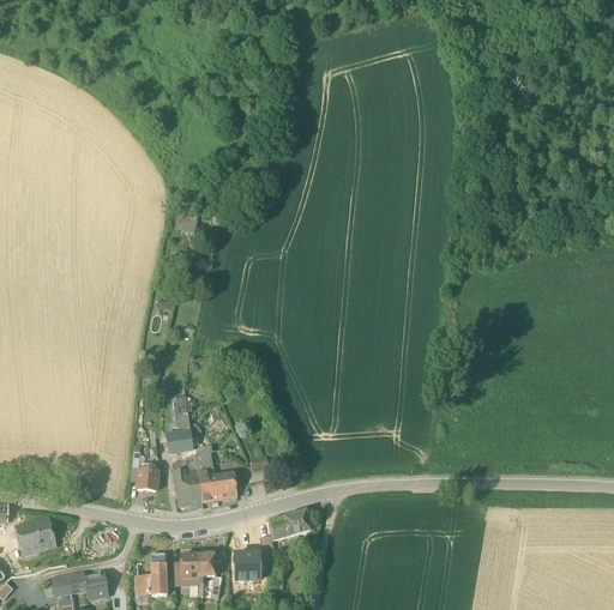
[(181,216),(176,217),(174,229),(194,234),(198,219),(181,216)]
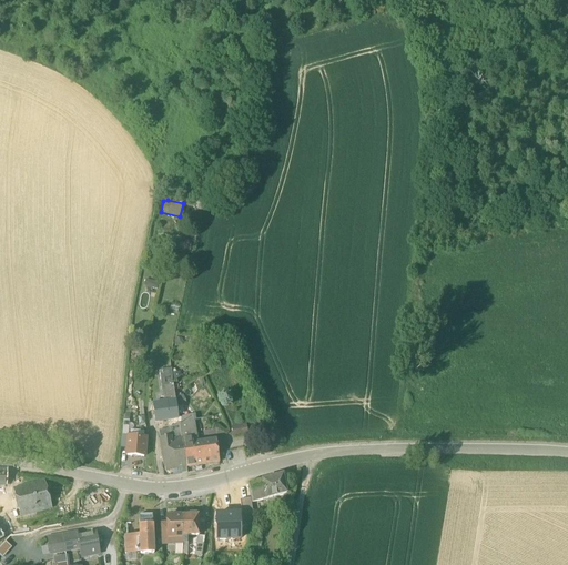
[(144,351),(145,339),(137,339),(135,350),(144,351)]
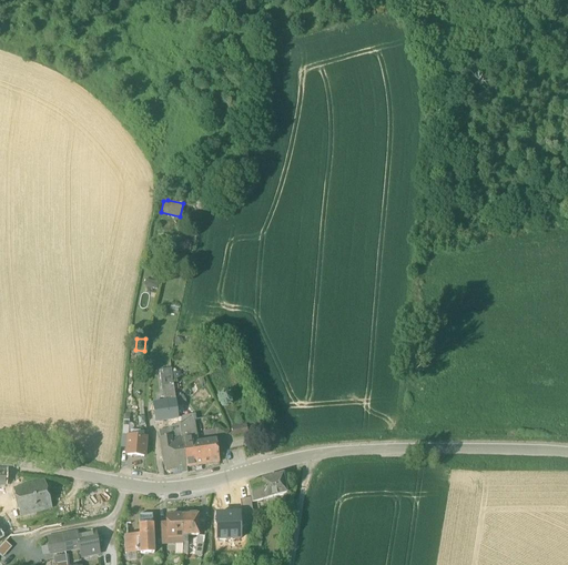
[(153,401),(154,406),(176,403),(176,401),(175,392),(172,365),(160,366),(164,400),(153,401)]
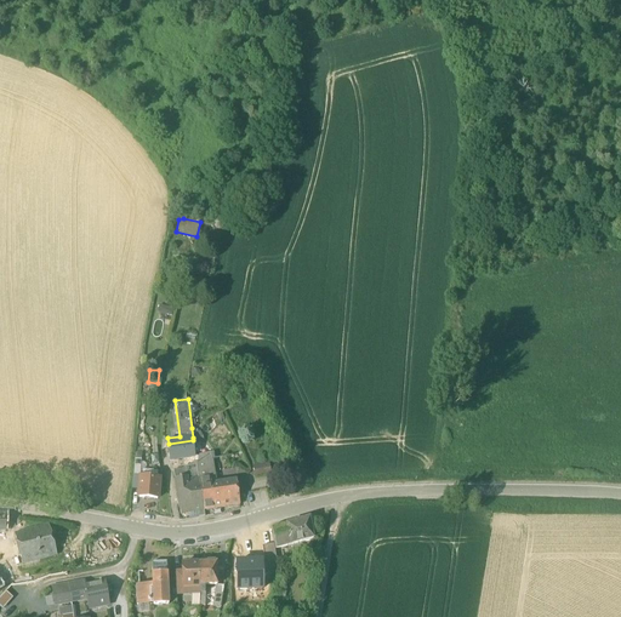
[(170,457),(195,453),(193,440),(169,444),(170,457)]
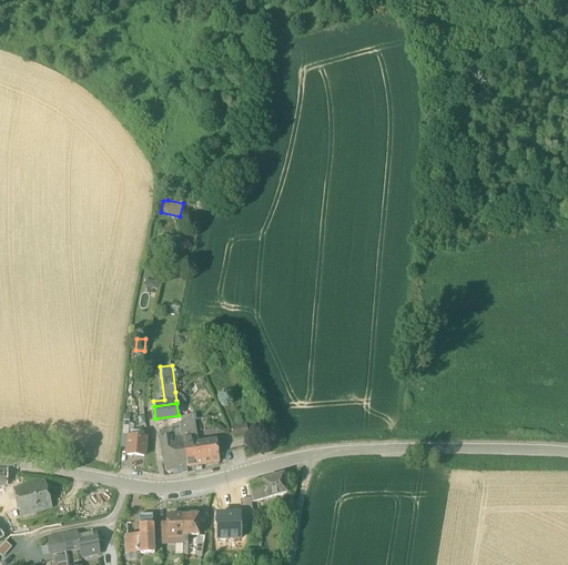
[(180,422),(182,442),(192,441),(191,433),(196,433),(194,417),(192,417),(191,412),(179,415),(180,422)]
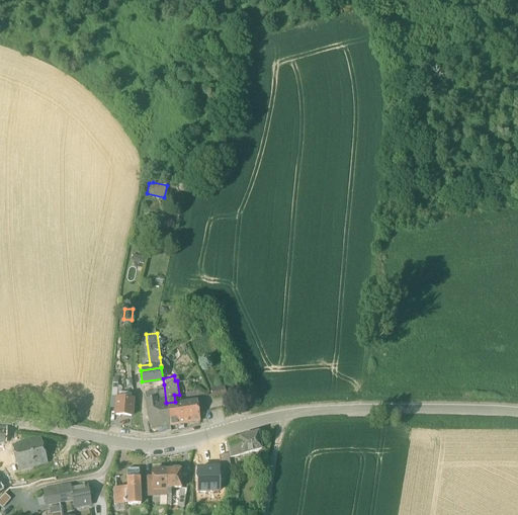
[(226,383),(211,385),(212,395),(227,393),(226,383)]
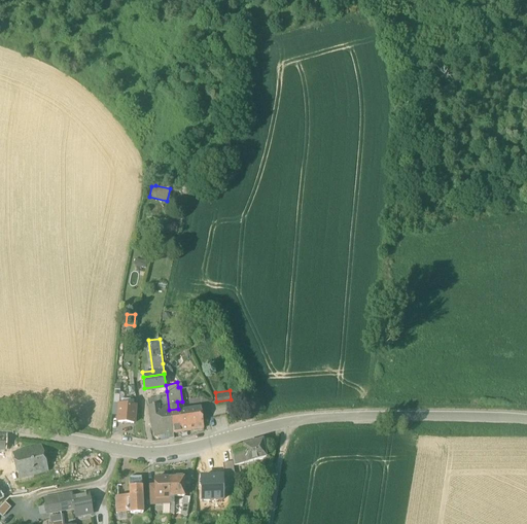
[(169,431),(172,430),(169,410),(167,391),(157,393),(157,395),(147,397),(153,433),(161,432),(169,431)]
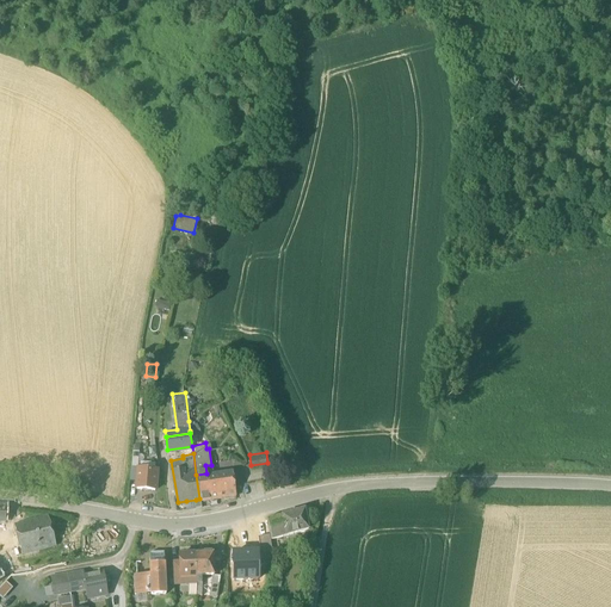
[(158,466),(155,466),(140,465),(139,465),(137,479),(136,485),(155,487),(158,466)]
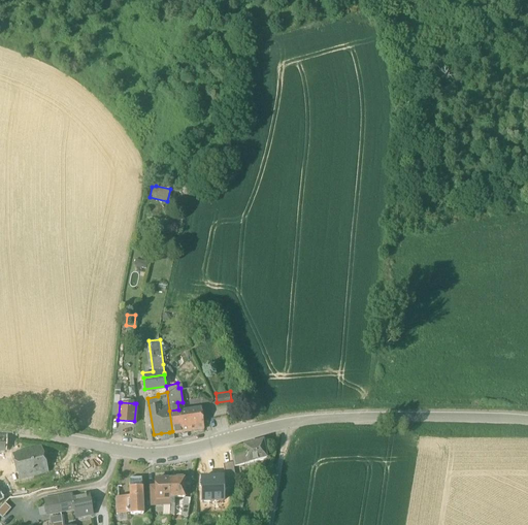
[(201,405),(178,409),(169,411),(172,431),(173,431),(204,426),(201,405)]
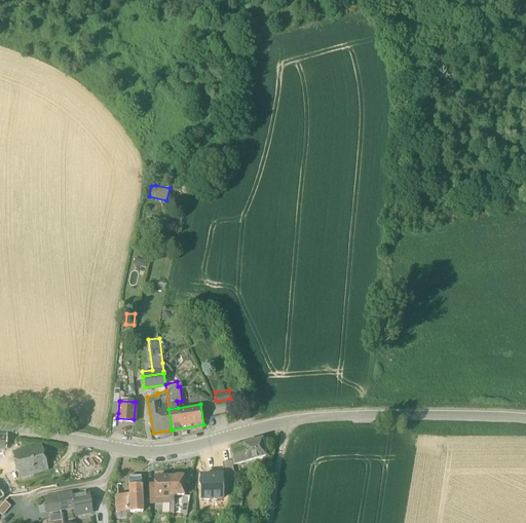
[(232,458),(233,462),(242,460),(266,453),(262,437),(230,445),(232,458)]
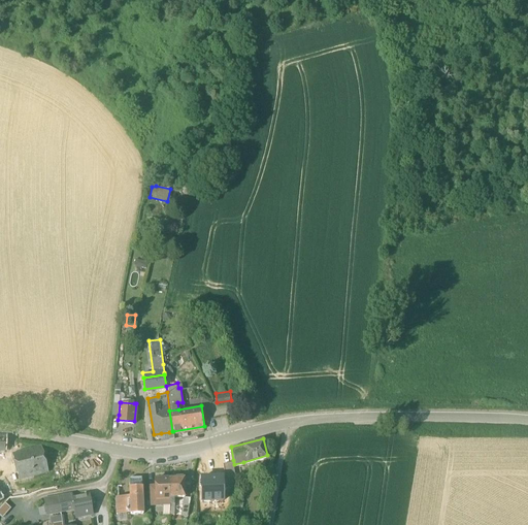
[(13,451),(19,476),(47,468),(41,444),(13,451)]
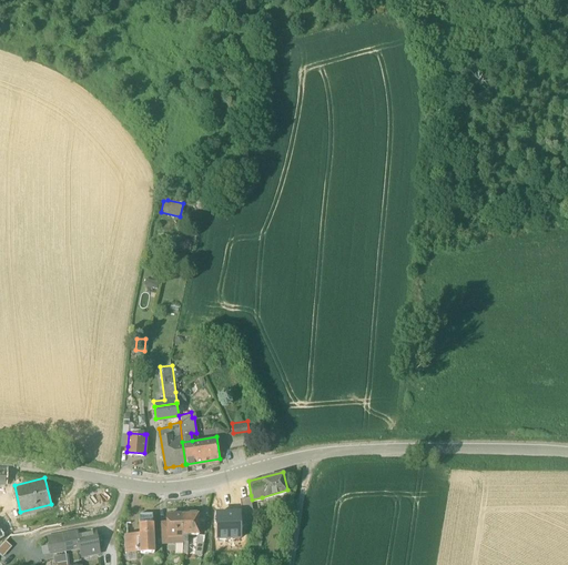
[(252,500),(251,495),(240,496),(243,512),(243,516),(244,516),(254,514),(252,500)]
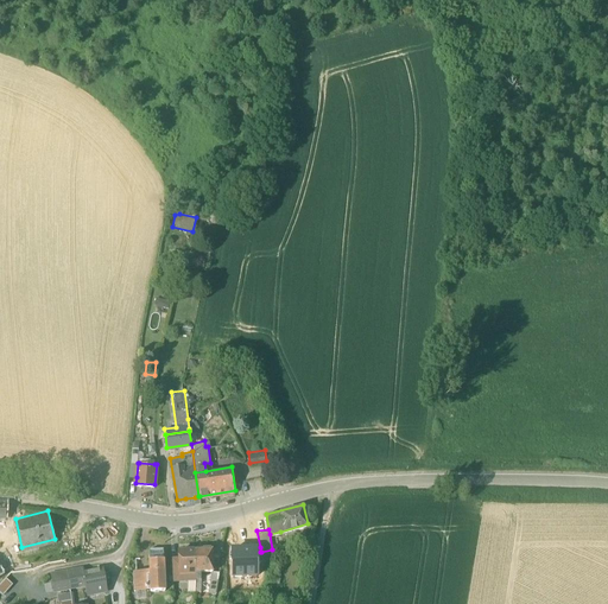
[(257,545),(232,546),(233,573),(258,572),(257,557),(260,557),(261,552),(260,552),(260,547),(257,548),(257,545)]
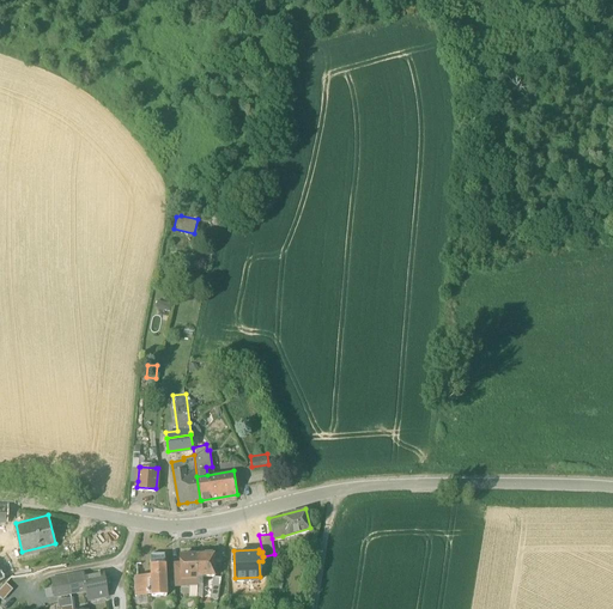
[(150,552),(151,562),(165,561),(165,550),(150,552)]
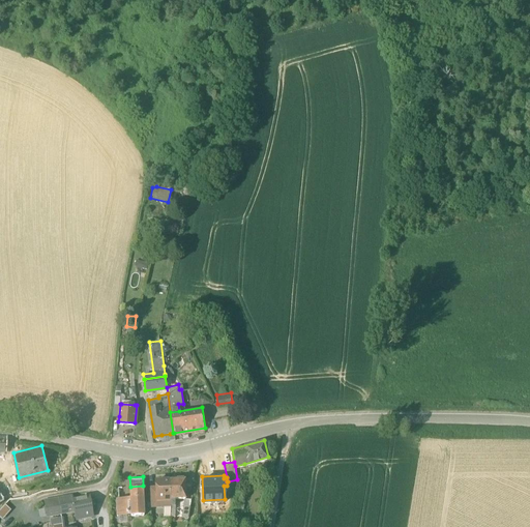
[(177,477),(170,478),(171,503),(175,502),(175,497),(184,496),(185,496),(185,477),(183,477),(183,476),(177,476),(177,477)]
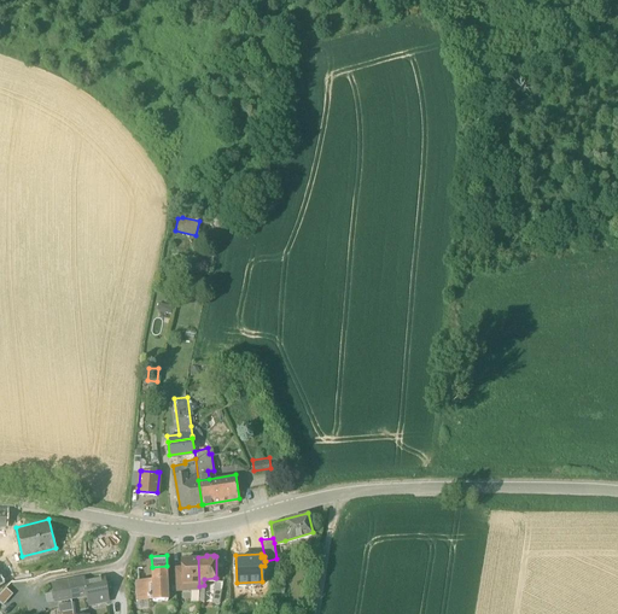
[(199,586),(198,557),(181,557),(182,565),(182,582),(182,586),(191,586),(199,586)]
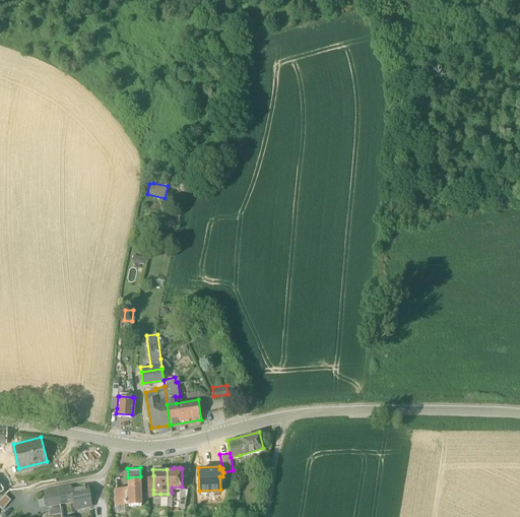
[(141,503),(140,476),(128,477),(128,486),(128,489),(128,500),(129,503),(129,504),(141,503)]
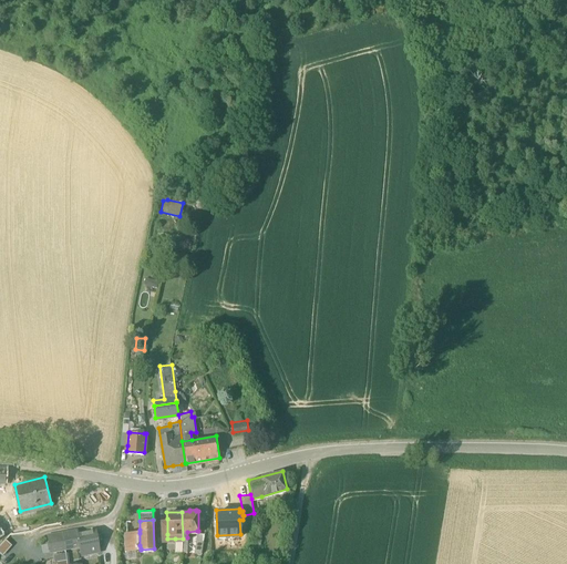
[(17,523),(0,525),(0,533),(23,530),(22,523),(17,523)]
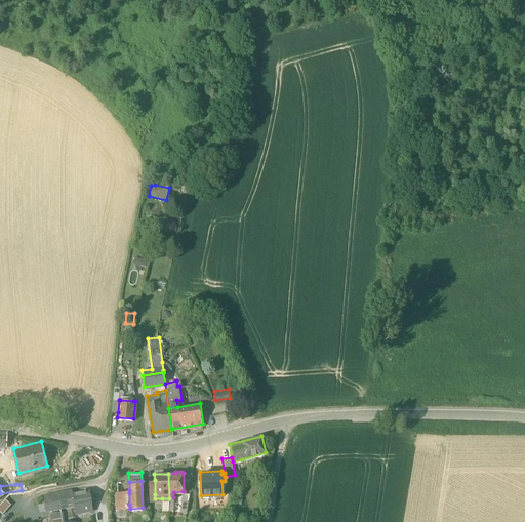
[(91,508),(89,494),(80,496),(80,491),(73,493),(72,488),(58,490),(61,505),(74,503),(78,503),(79,511),(91,508)]
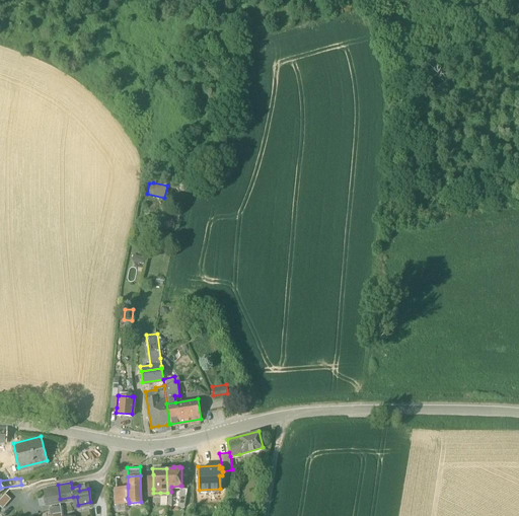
[(47,501),(60,499),(58,485),(44,487),(47,501)]
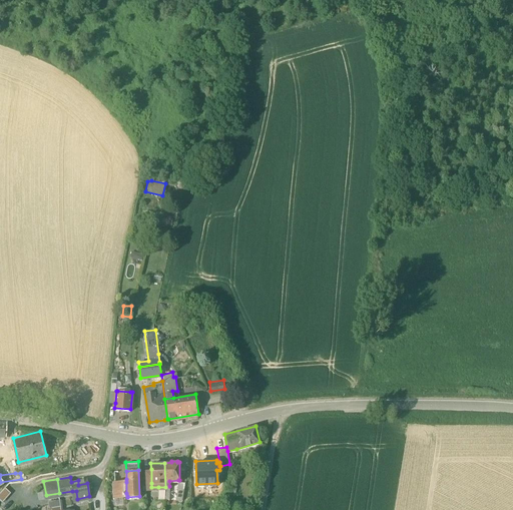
[(112,482),(113,493),(126,493),(126,482),(112,482)]
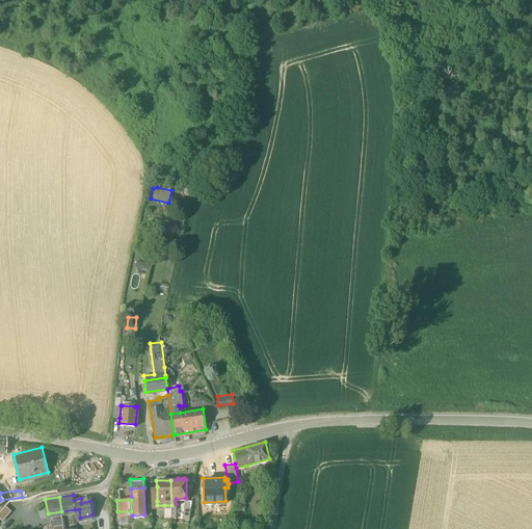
[(11,509),(5,503),(0,508),(0,517),(2,520),(11,509)]
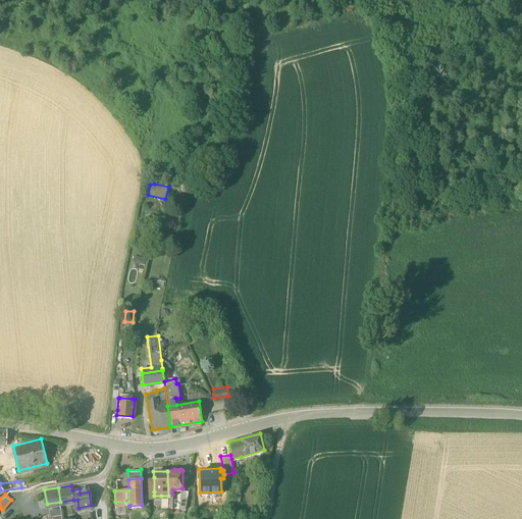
[(186,508),(188,496),(180,496),(179,508),(186,508)]
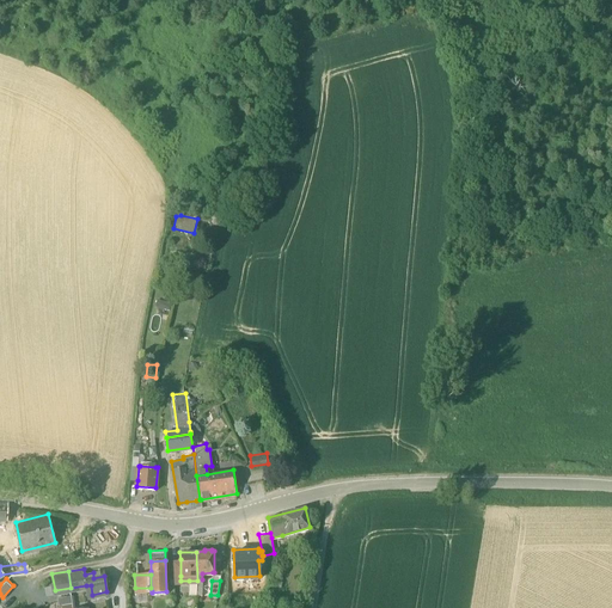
[(71,593),(57,595),(59,603),(73,601),(71,593)]
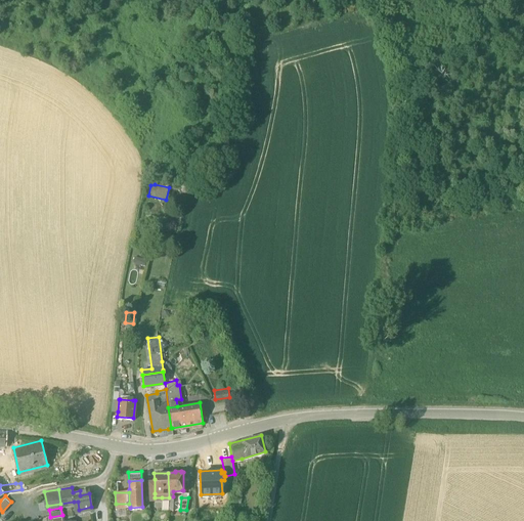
All buildings are outlined.
